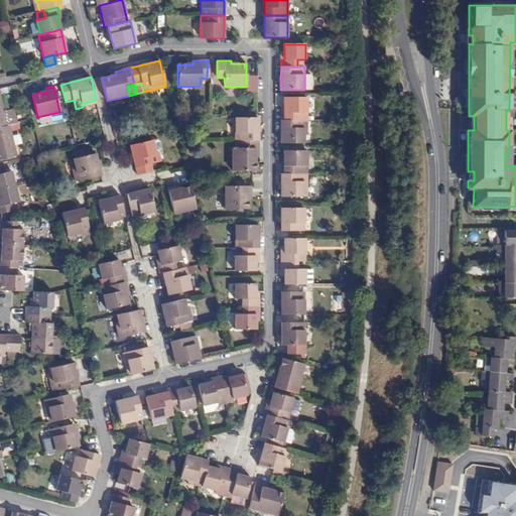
[(284,120),(307,120),(307,100),(284,100),(284,120)]
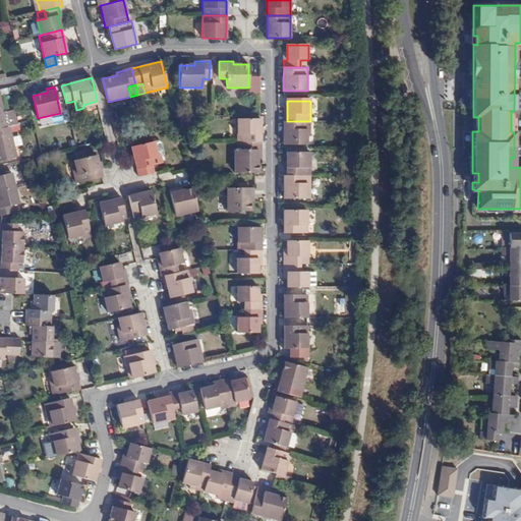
[(13,110),(3,112),(6,127),(14,125),(16,125),(13,110)]
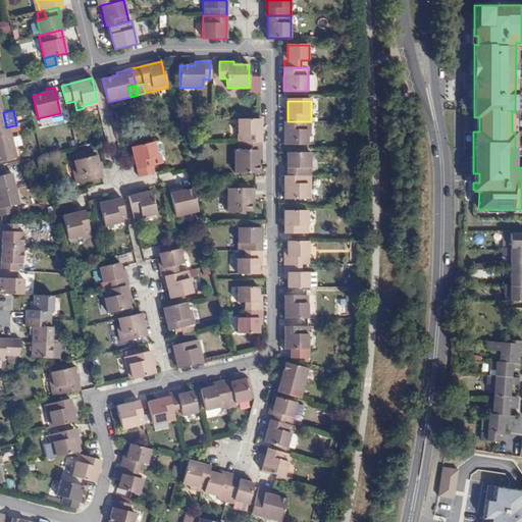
[(238,119),(238,142),(244,142),(261,142),(261,119),(238,119)]
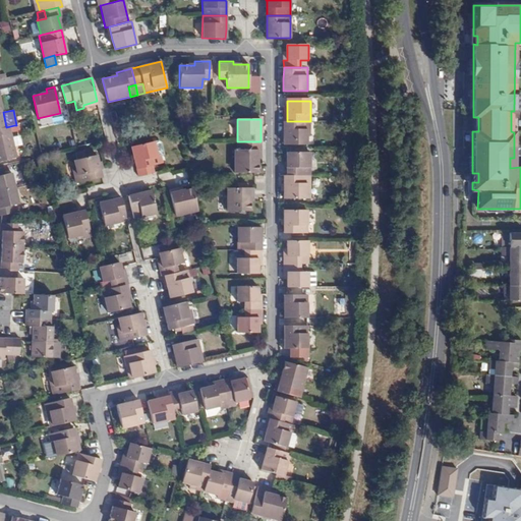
[(284,130),(284,145),(306,145),(306,136),(306,129),(310,130),(310,121),(287,121),(284,121),(284,130)]
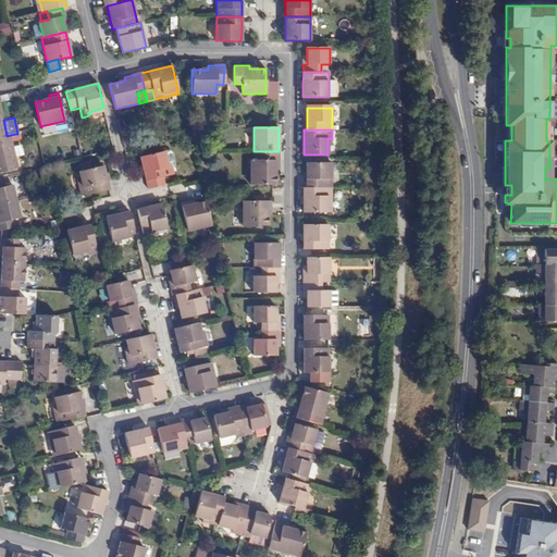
[(7,136),(0,137),(0,171),(16,168),(12,145),(17,144),(15,134),(7,136)]
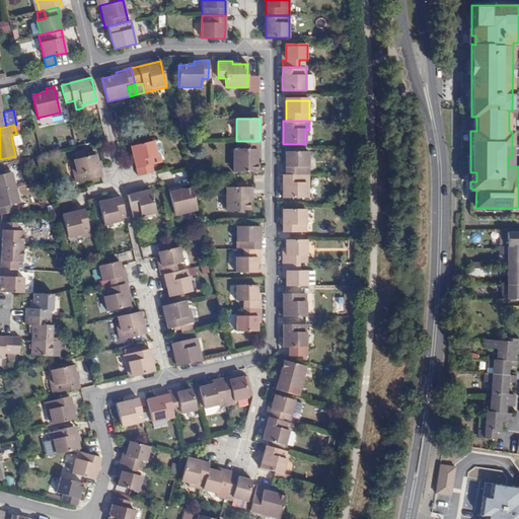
[(161,163),(159,155),(156,156),(152,141),(131,146),(137,169),(161,163)]
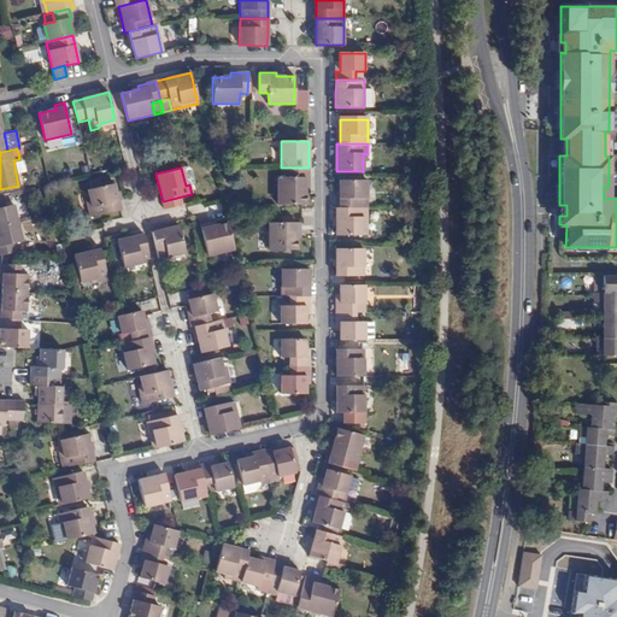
[(288,177),(277,177),(277,204),(305,204),(305,193),(305,187),(309,187),(309,168),(288,168),(288,177)]
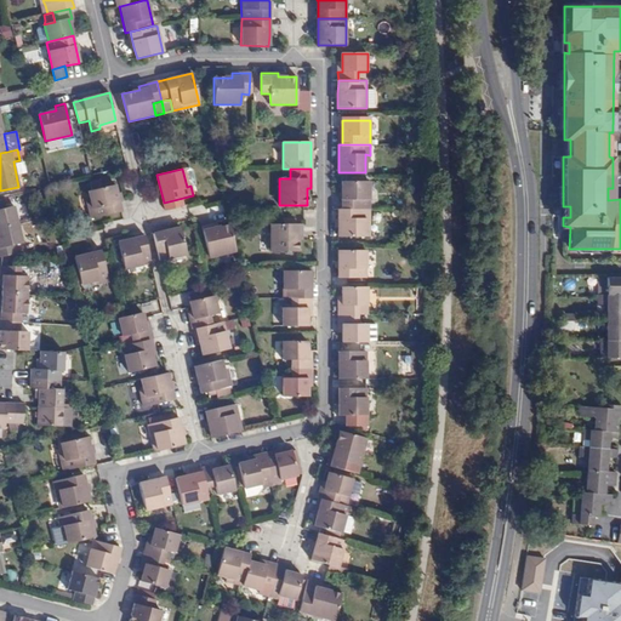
[(283,169),(279,169),(279,178),(290,178),(290,169),(283,169)]
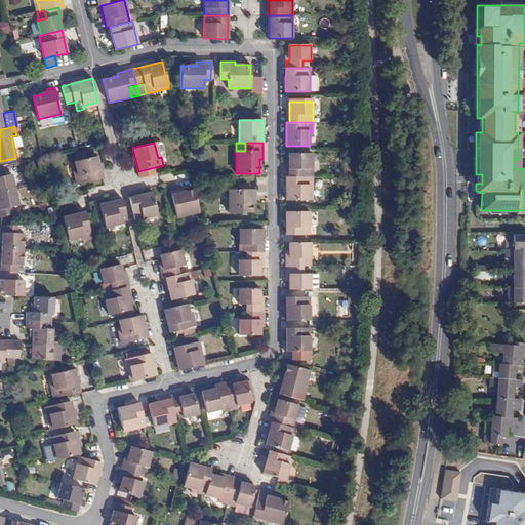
[(79,176),(76,177),(79,186),(103,180),(101,171),(98,165),(97,157),(95,158),(86,159),(86,156),(85,154),(77,156),(78,161),(76,162),(77,170),(79,176)]
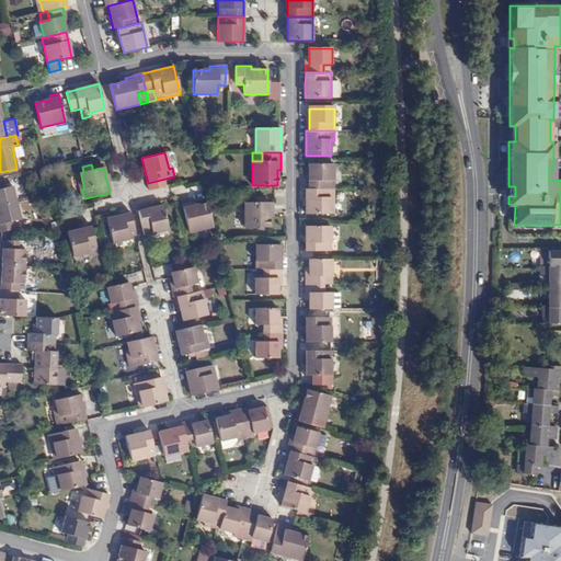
[(309,189),(334,189),(333,164),(309,164),(309,189)]
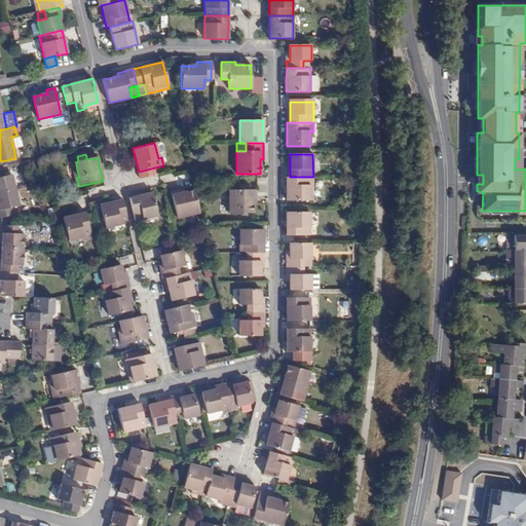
[(3,165),(3,168),(31,161),(30,159),(3,165)]
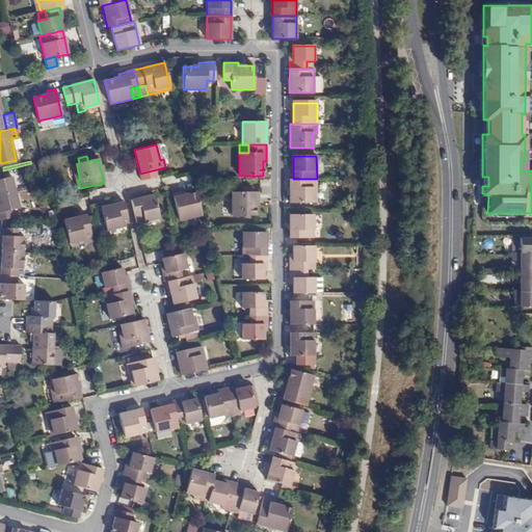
[(3,170),(0,170),(0,195),(17,192),(12,177),(5,178),(3,170)]
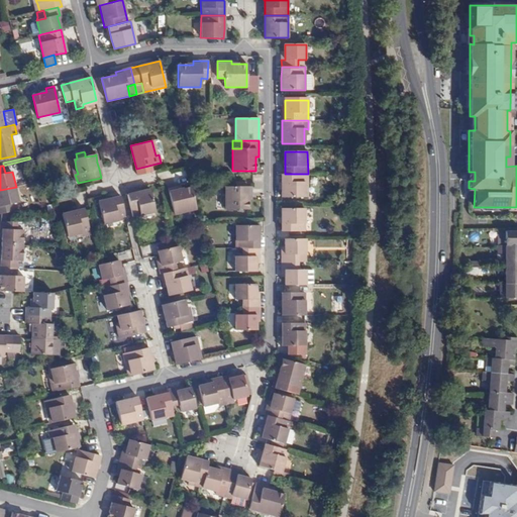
[(285,174),(282,174),(282,184),(282,197),(305,197),(305,183),(307,183),(308,174),(285,174)]
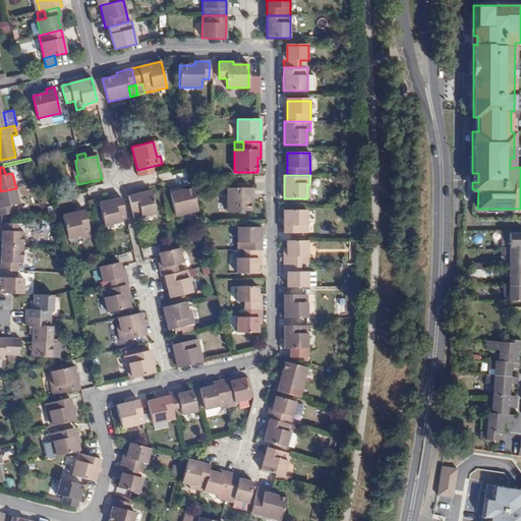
[(19,204),(16,188),(0,191),(0,216),(14,213),(12,205),(19,204)]
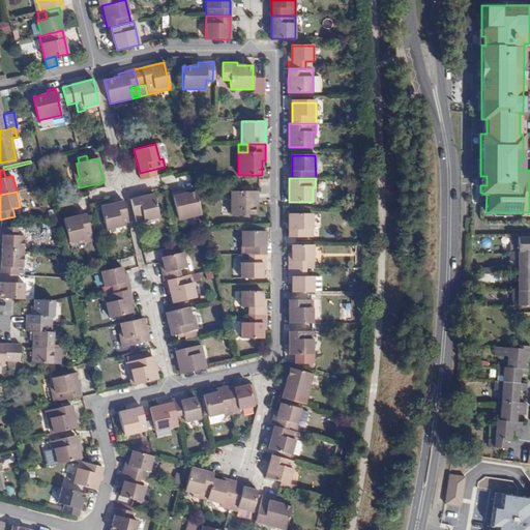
[(195,193),(185,194),(180,196),(179,192),(171,194),(178,221),(200,214),(195,193)]
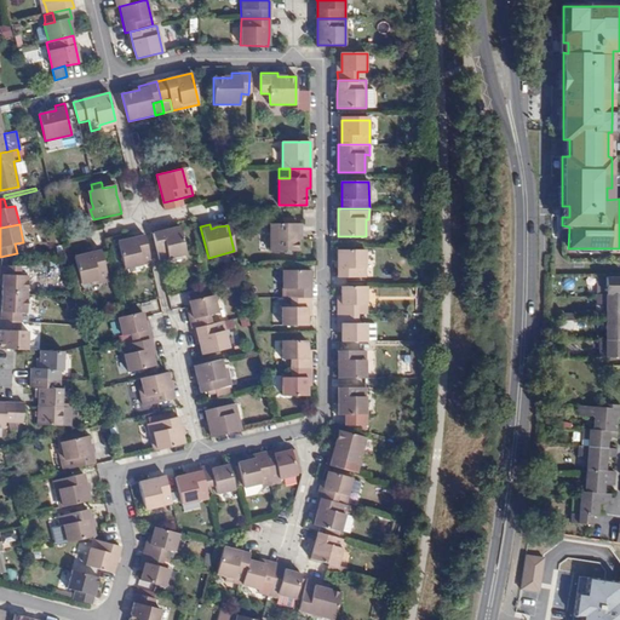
[(298,251),(298,240),(298,234),(302,234),(302,224),(270,224),(270,251),(298,251)]
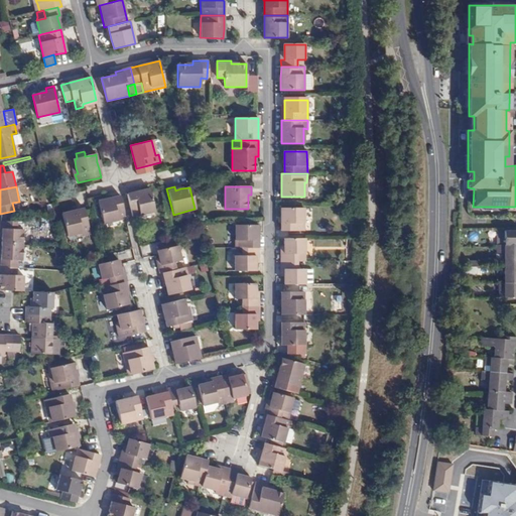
[(131,210),(133,217),(155,212),(149,189),(142,190),(127,194),(131,210)]
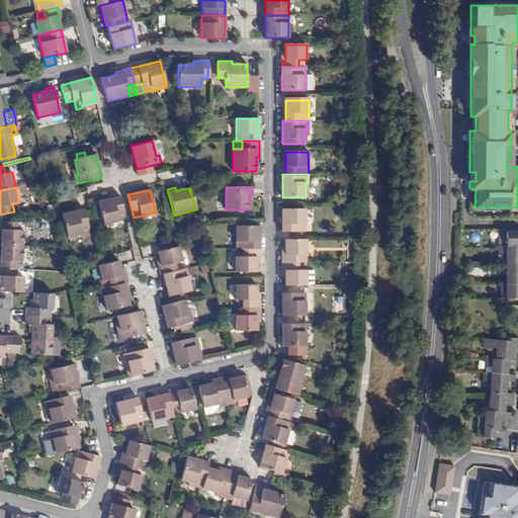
[(120,195),(96,201),(102,225),(109,224),(119,221),(125,220),(120,195)]
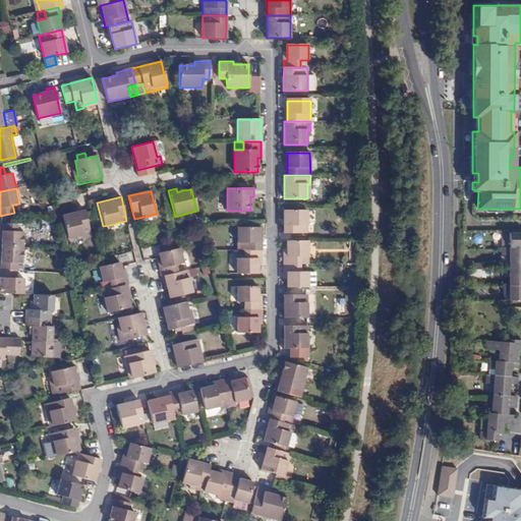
[(307,211),(284,211),(284,234),(314,234),(314,228),(307,228),(307,211)]
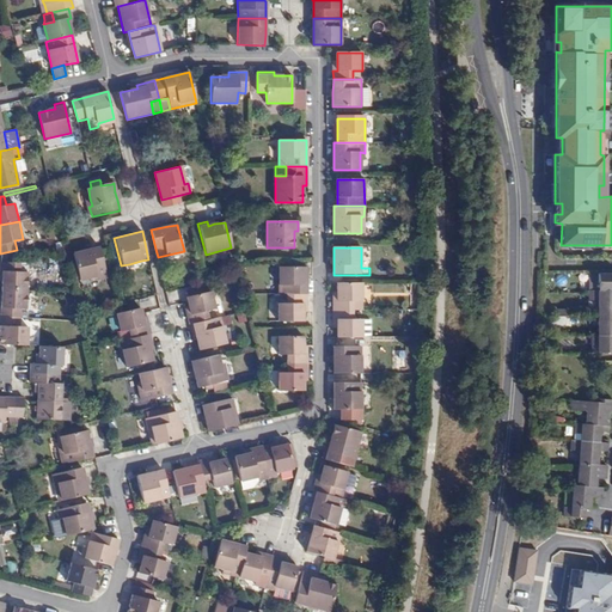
[(80,280),(91,279),(97,276),(98,280),(106,277),(99,249),(74,255),(80,280)]
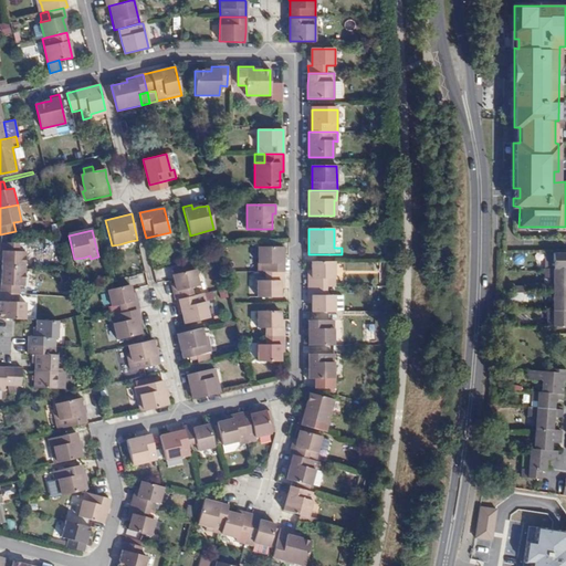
[(130,241),(119,244),(121,251),(132,248),(130,241)]
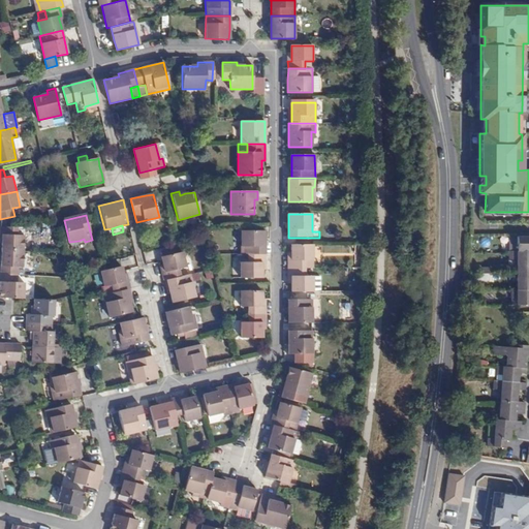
[(17,227),(0,226),(0,234),(2,235),(1,243),(1,250),(24,251),(24,236),(18,235),(17,227)]
